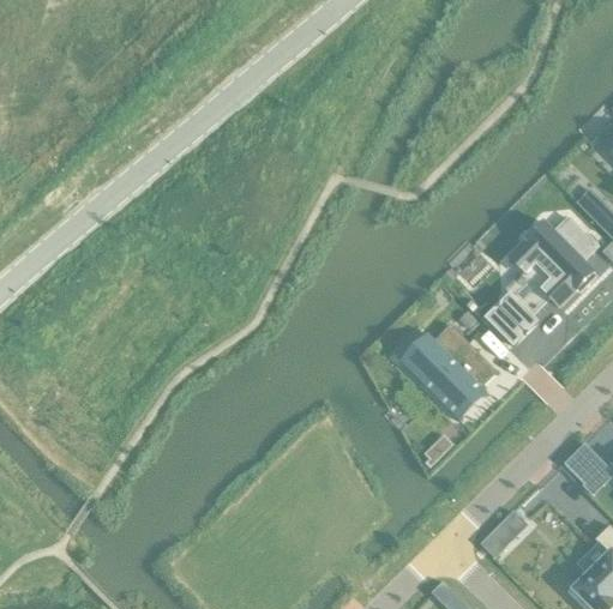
[(509,295),(486,317),(512,344),(536,321),(530,314),(550,296),(559,306),(594,271),(582,260),(598,245),(569,217),(554,231),(541,219),(523,236),(527,240),(510,257),(524,272),(505,291),(509,295)]
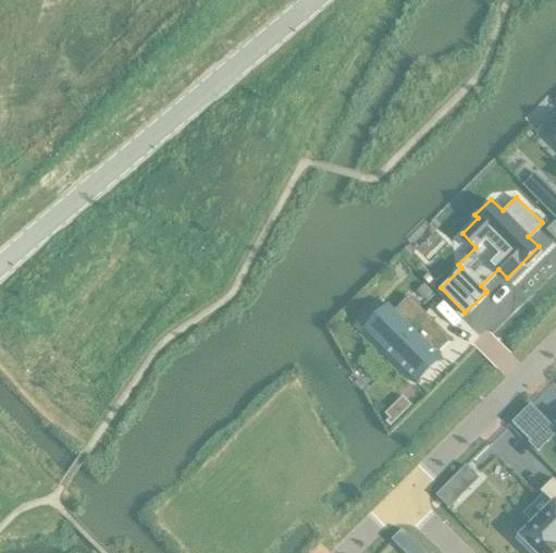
[(555,237),(555,220),(555,219),(545,228),(555,237)]
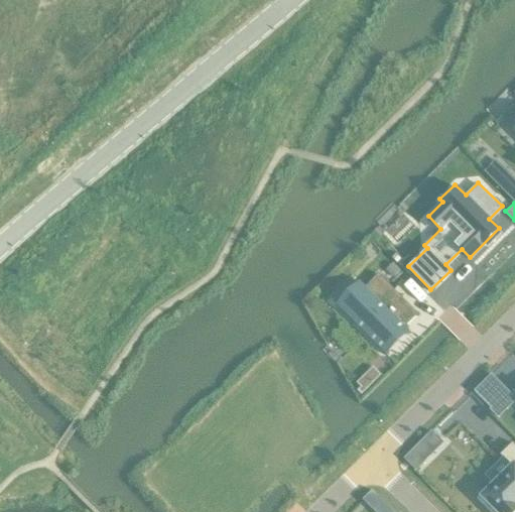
[(386,266),(393,274),(400,267),(392,260),(386,266)]
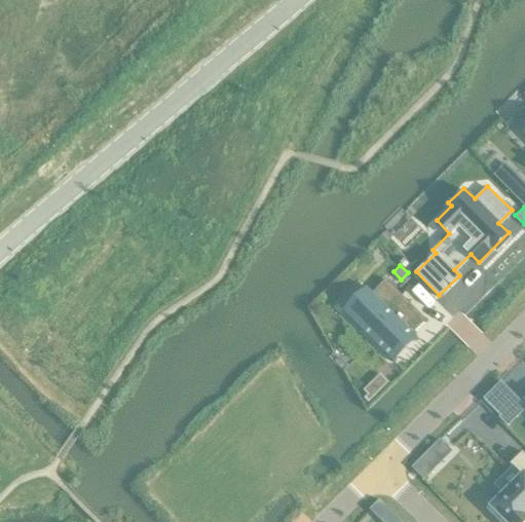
[(343,307),(342,309),(392,360),(394,359),(390,356),(413,334),(415,336),(416,335),(412,331),(425,318),(384,276),(372,290),(367,285),(365,286),(368,288),(345,310),(343,307)]
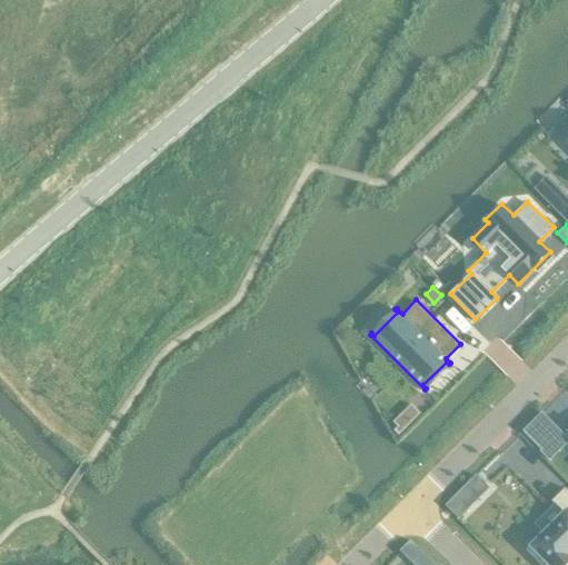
[(392,420),(391,420),(394,422),(397,425),(394,428),(392,429),(397,434),(398,434),(412,418),(419,412),(410,402),(392,420)]
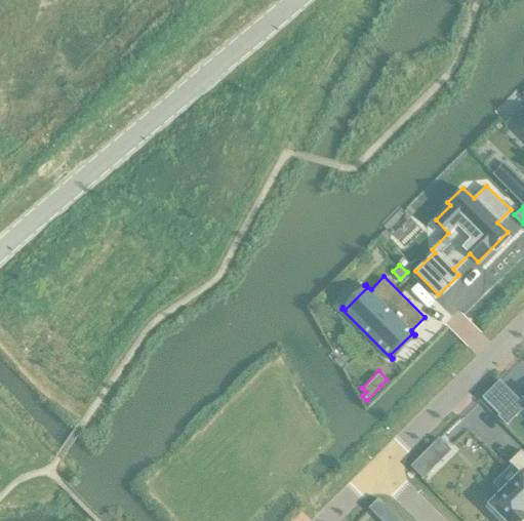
[(499,378),(482,396),(499,413),(517,396),(499,378)]
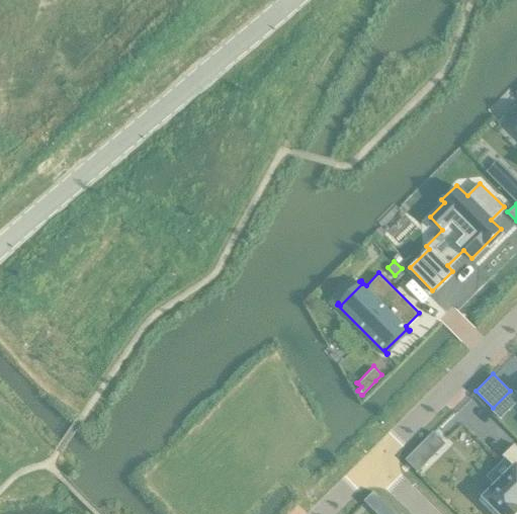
[(496,485),(484,497),(497,510),(500,513),(516,513),(516,445),(514,442),(502,454),(504,456),(514,466),(496,485)]
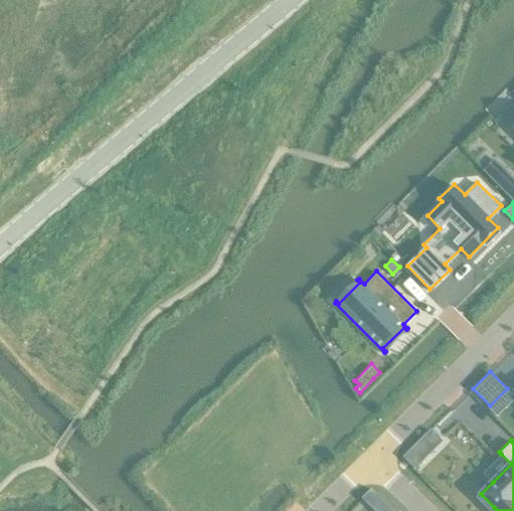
[(415,443),(402,457),(413,468),(427,455),(415,443)]
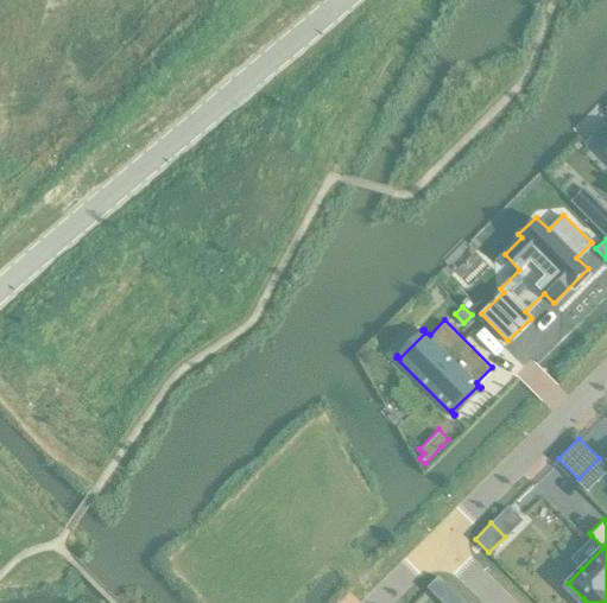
[(438,575),(428,585),(438,596),(448,585),(438,575)]
